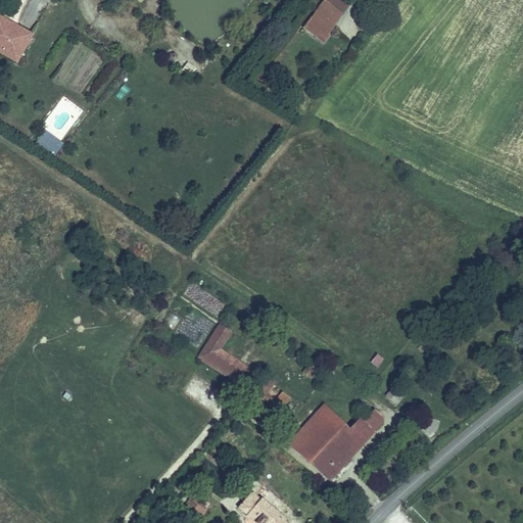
[(317,37),(322,30),(328,34),(343,13),(324,0),(304,28),(317,37)]
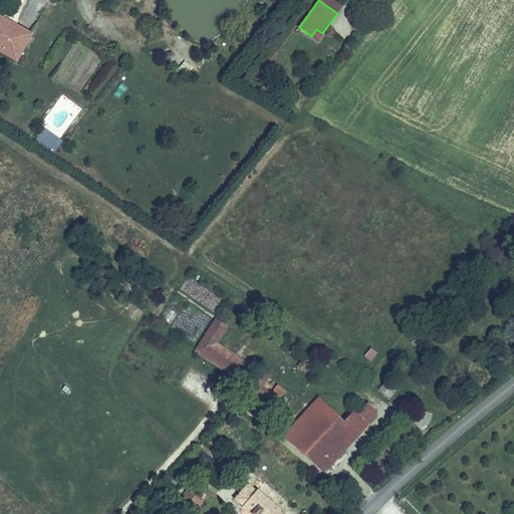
[(318,0),(337,13),(346,0),(318,0)]
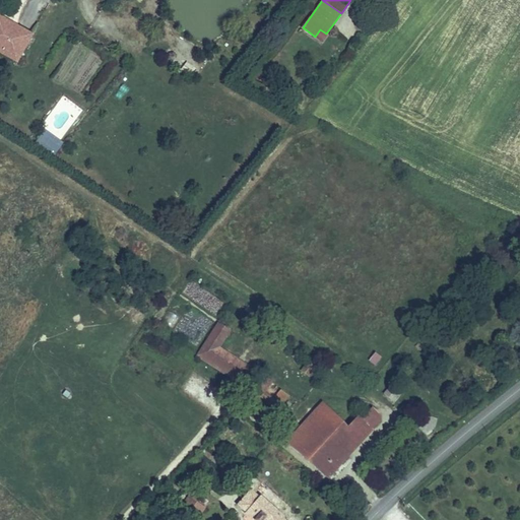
[(0,46),(4,49),(4,51),(18,59),(31,35),(0,16),(0,46)]
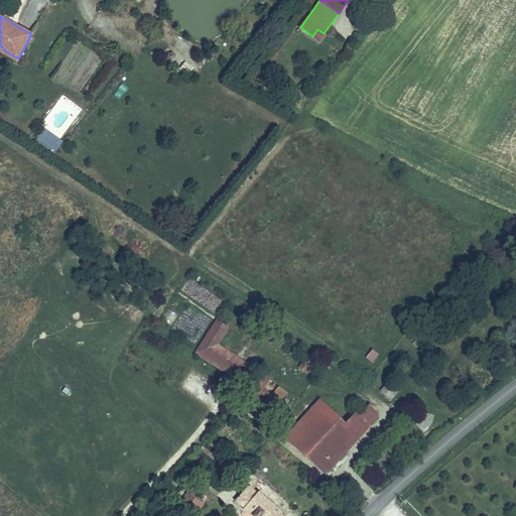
[(312,36),(318,40),(324,33),(317,29),(312,36)]
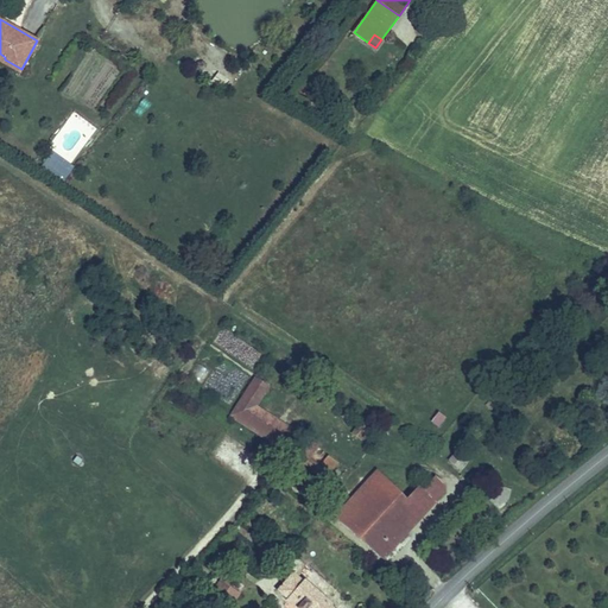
[(216,73),(213,82),(222,86),(227,76),(216,73)]
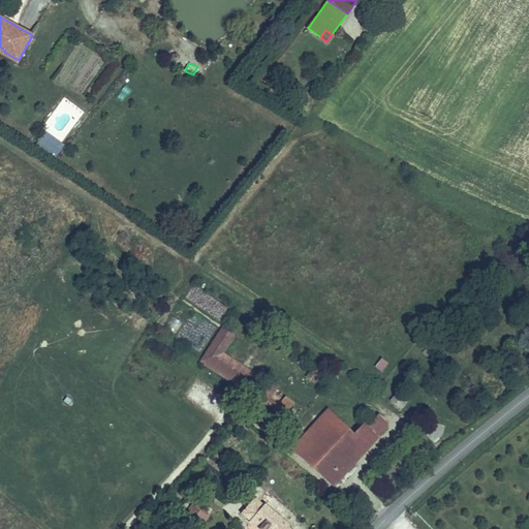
[(45,132),(38,145),(58,156),(65,144),(45,132)]
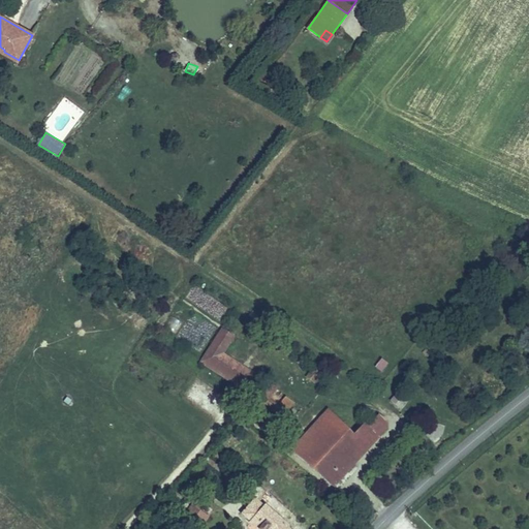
[(485,259),(480,256),(469,271),(472,274),(477,267),(478,268),(485,259)]
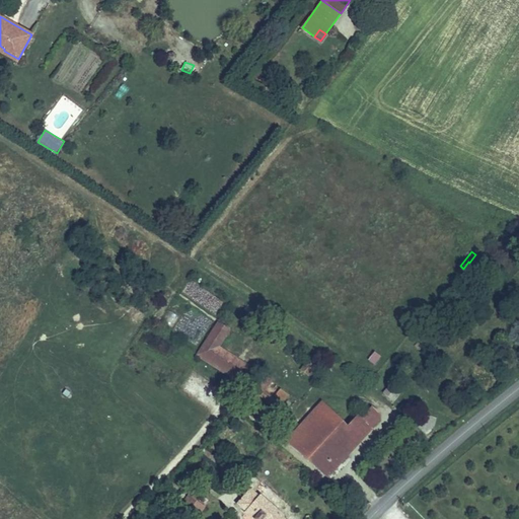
[(125,284),(119,292),(130,300),(136,292),(125,284)]
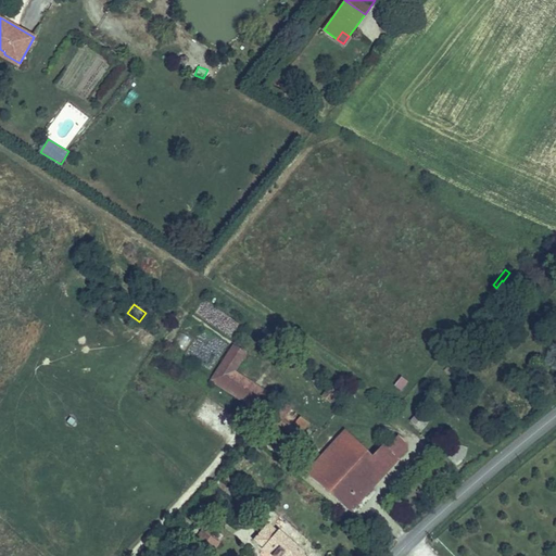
[(212,381),(239,399),(251,382),(234,371),(244,355),(234,348),(212,381)]
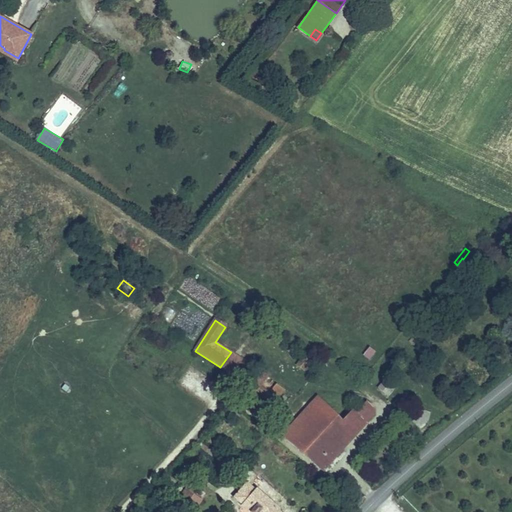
[(362,354),(369,359),(374,352),(368,347),(362,354)]
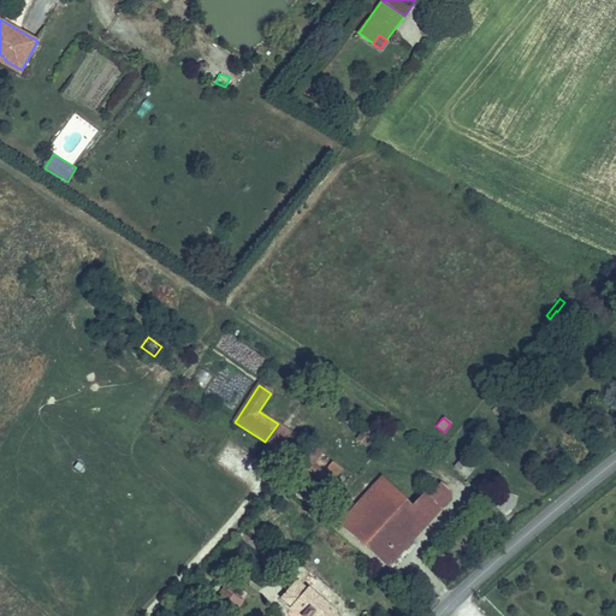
[(278,424),(265,442),(279,451),(291,433),(278,424)]
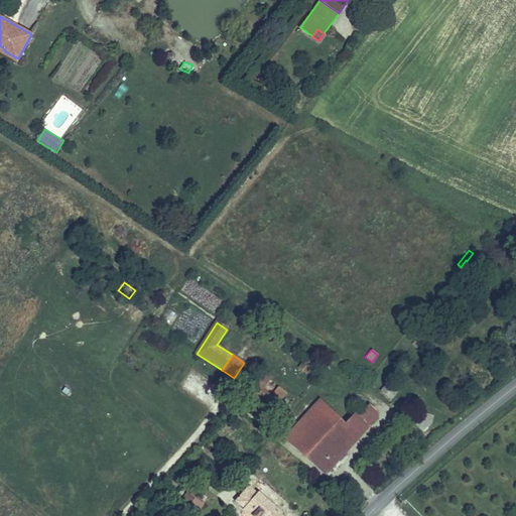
[(307,357),(299,367),(306,372),(314,362),(307,357)]
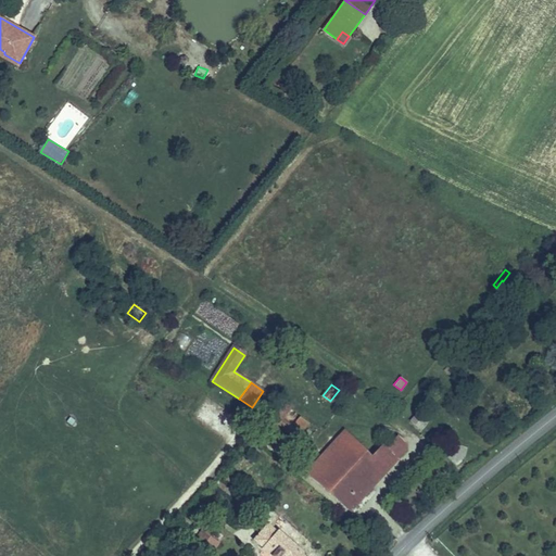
[(282,404),(276,413),(283,419),(291,411),(282,404)]
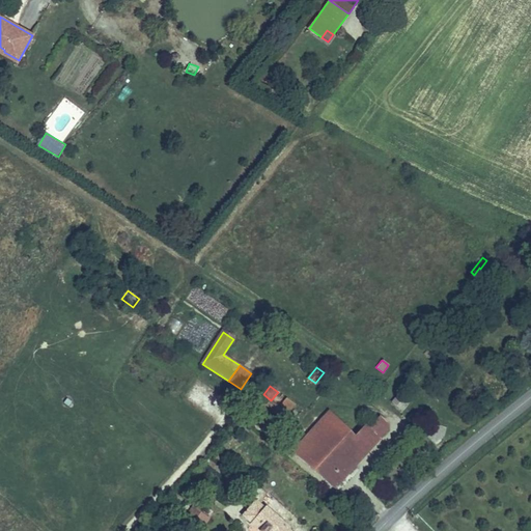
[(401,391),(392,403),(399,410),(410,397),(401,391)]
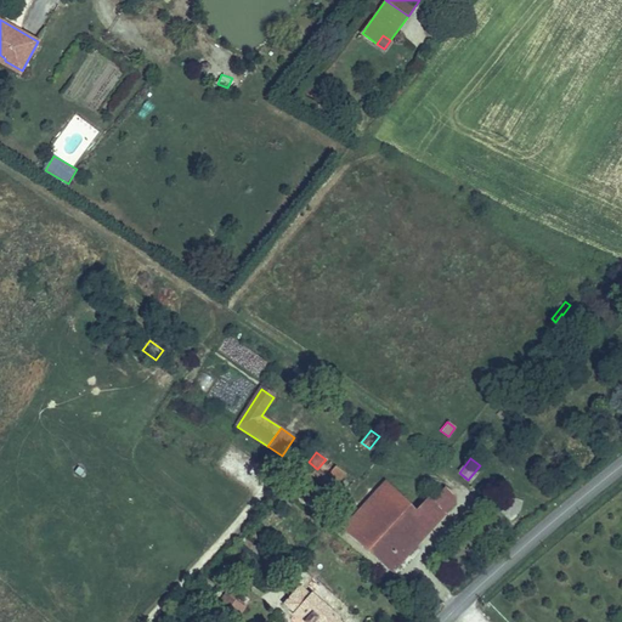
[(317,469),(309,462),(305,467),(314,474),(312,475),(341,498),(346,492),(345,492),(335,484),(344,473),(335,467),(327,478),(317,469)]
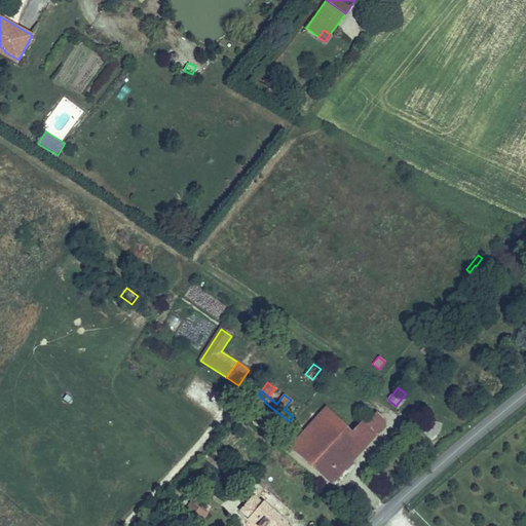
[(284,409),(292,416),(299,406),(291,400),(284,409)]
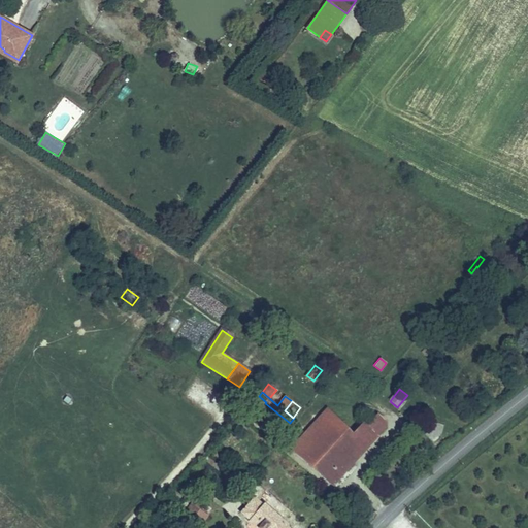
[(328,408),(291,450),(332,486),(386,426),(386,422),(377,414),(366,426),(351,409),(339,421),(328,408)]
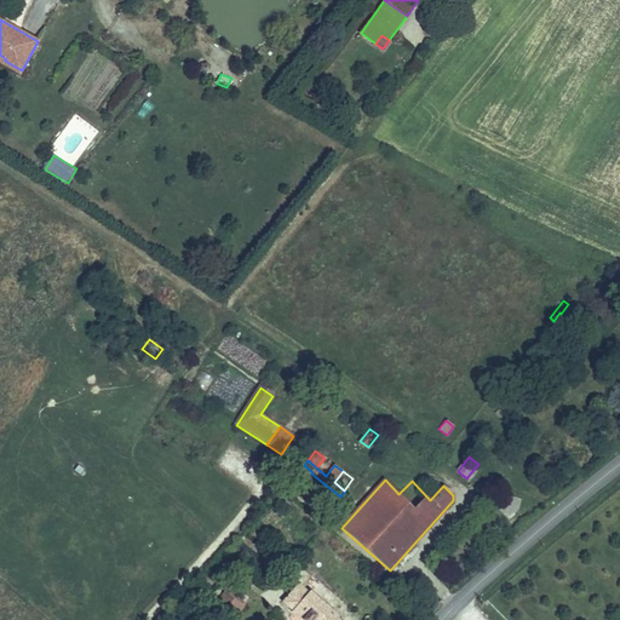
[(339,619),(299,584),(282,602),(302,619),(339,619)]
